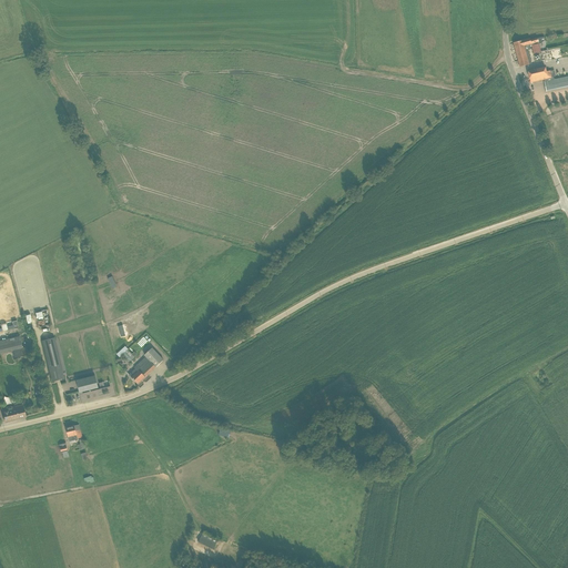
[(530,38),(518,41),(514,43),(520,67),(531,63),(528,50),(530,49),(530,46),(531,46),(533,53),(541,52),(539,43),(537,38),(531,40),(530,38)]
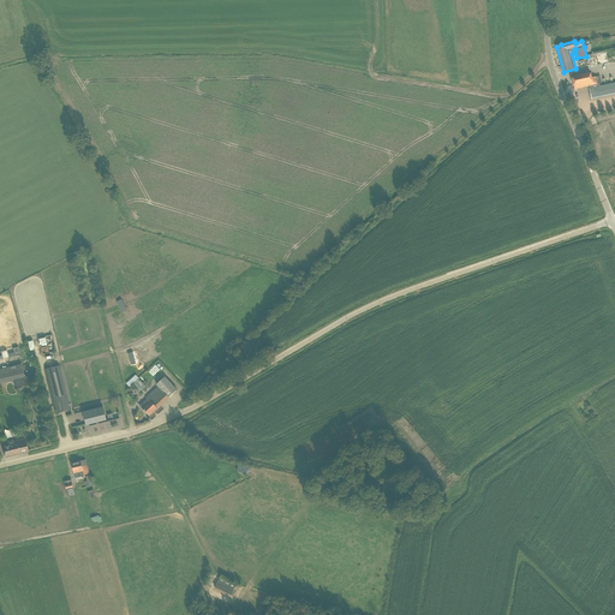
[(603,61),(602,49),(590,51),(590,54),(593,54),(595,63),(603,61)]
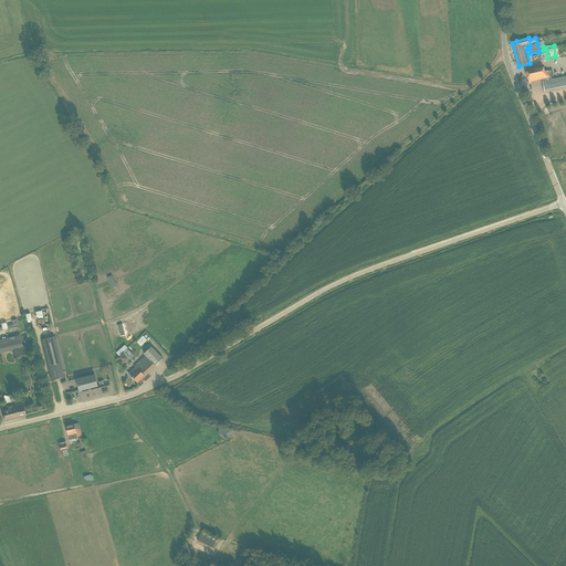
[(543,66),(532,70),(526,71),(528,81),(528,82),(551,77),(548,70),(544,71),(543,66)]
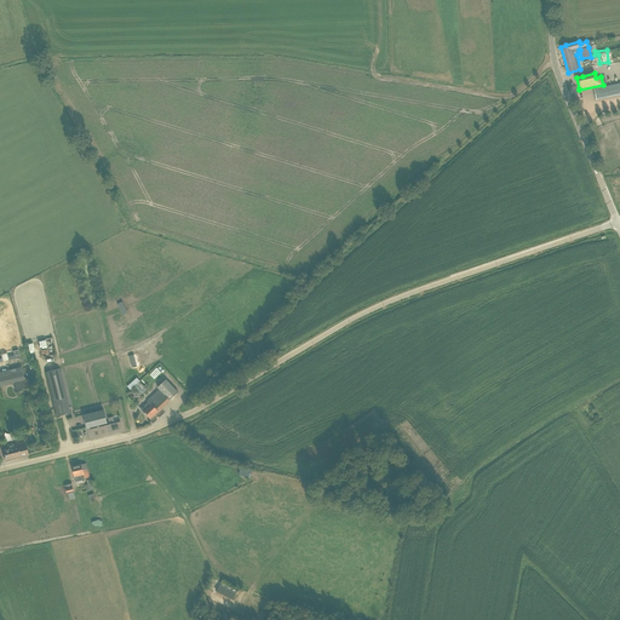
[(619,84),(604,87),(593,90),(596,101),(619,95),(619,84)]
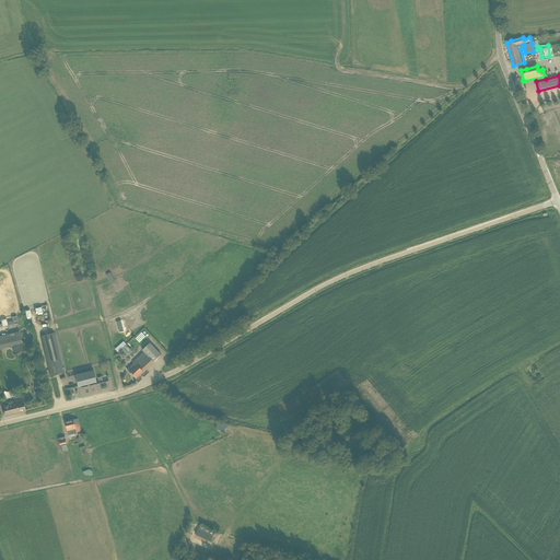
[(26,343),(22,345),(20,331),(0,336),(0,349),(13,347),(14,353),(28,350),(26,343)]
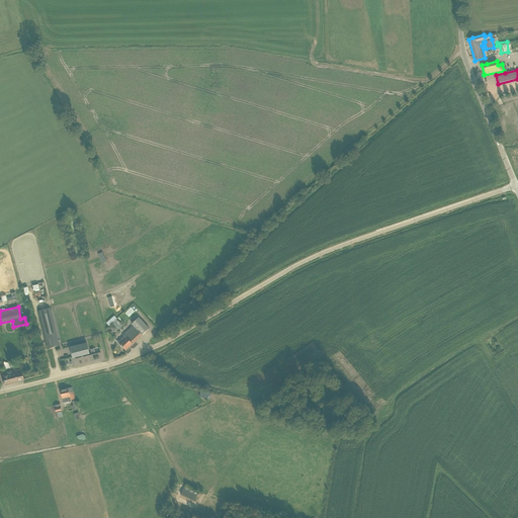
[(51,309),(38,311),(48,347),(60,344),(51,309)]
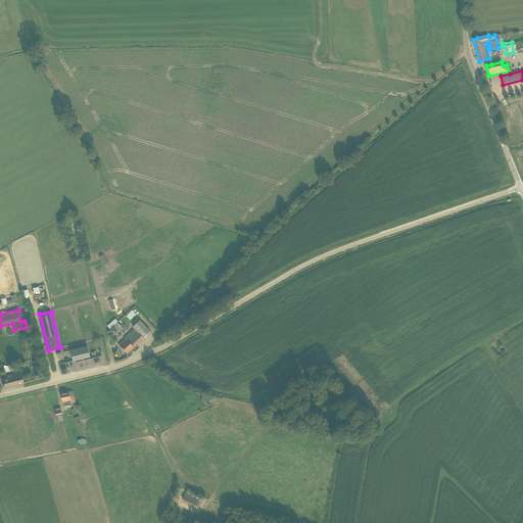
[(107,328),(112,324),(115,326),(113,328),(116,332),(123,327),(113,317),(104,325),(107,328)]
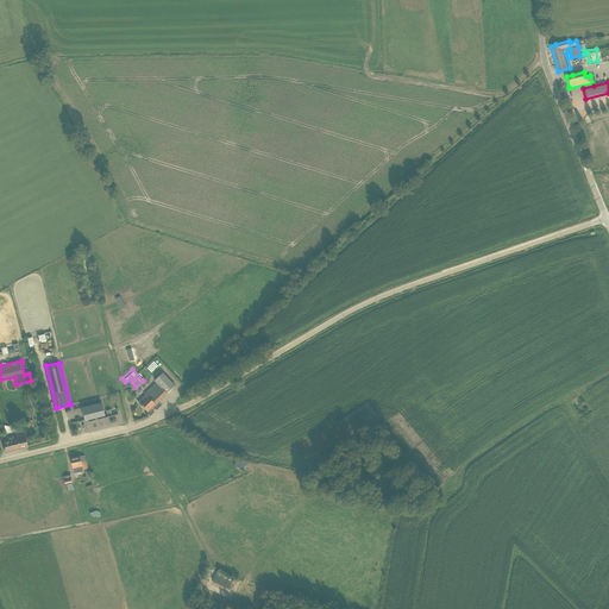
[(150,410),(168,393),(157,382),(139,400),(150,410)]
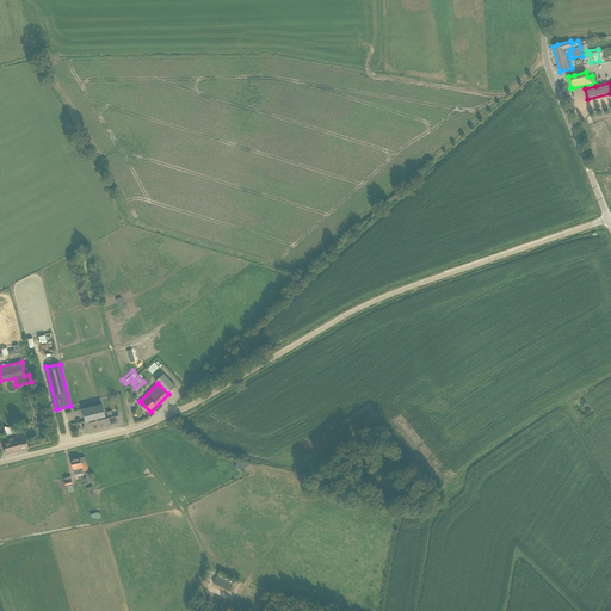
[(87,423),(109,417),(105,402),(84,408),(87,423)]
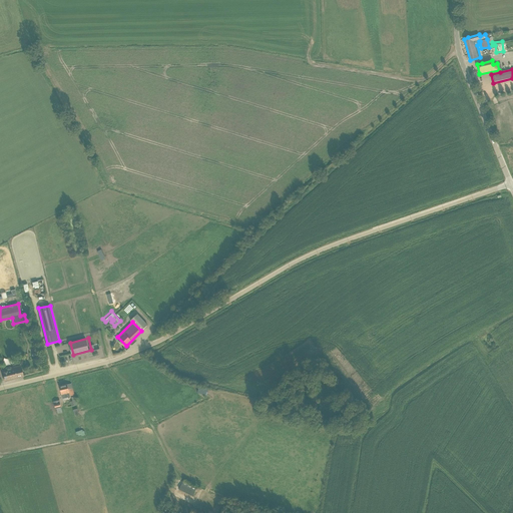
[(5,381),(24,377),(21,365),(3,369),(5,381)]
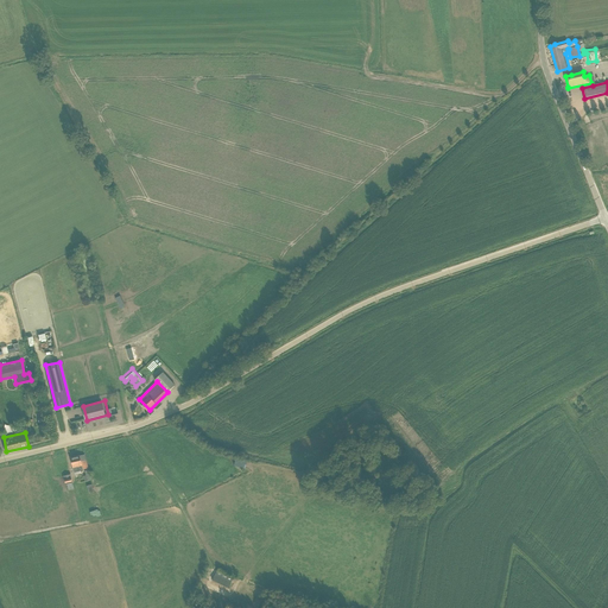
[(75,474),(84,472),(81,455),(71,457),(75,474)]
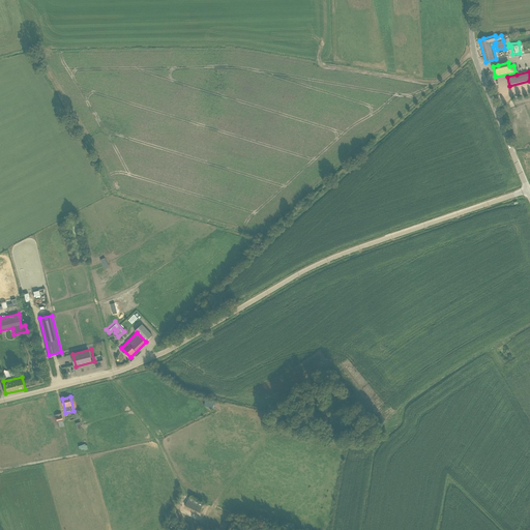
[(184,498),(182,506),(197,510),(200,502),(184,498)]
